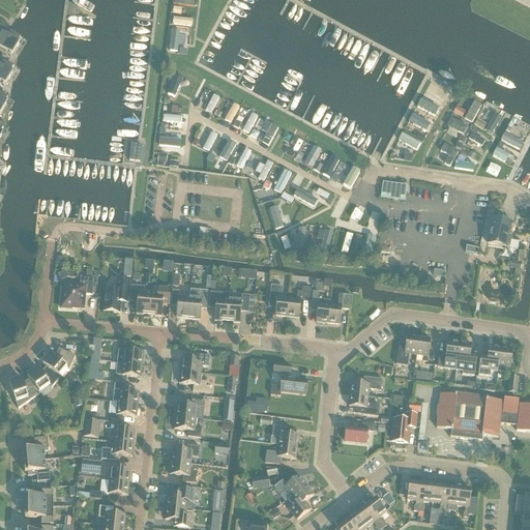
[(513,16),(526,21),(529,10),(529,6),(519,3),(513,16)]
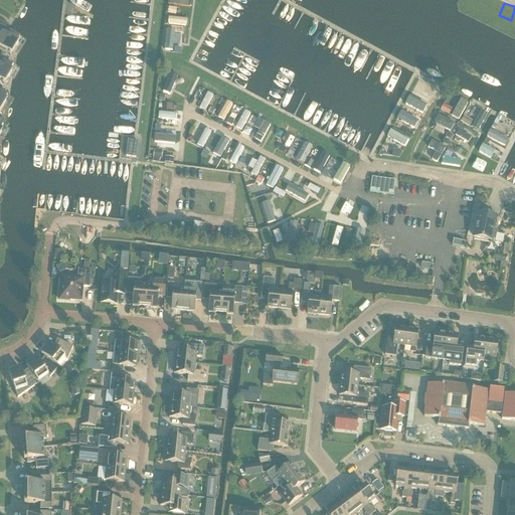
[(165,22),(184,25),(186,16),(174,14),(176,5),(168,4),(165,22)]
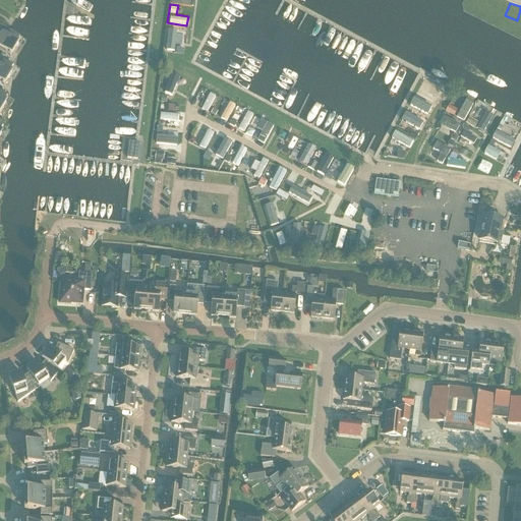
[(16,42),(19,37),(0,24),(0,33),(2,34),(0,37),(0,48),(10,54),(9,56),(10,56),(18,44),(16,42)]
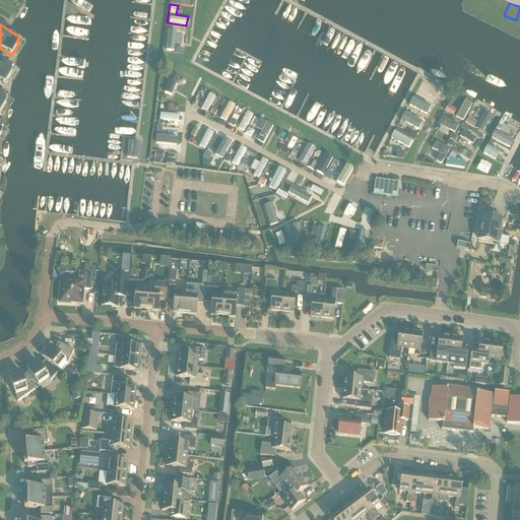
[(170,51),(182,51),(182,33),(171,31),(170,51)]
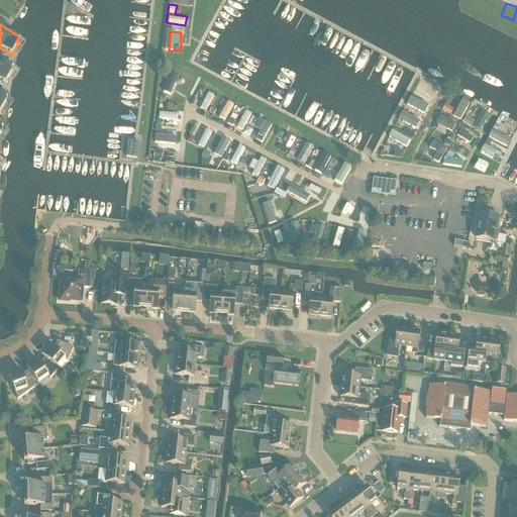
[(0,80),(4,83),(3,85),(11,73),(9,71),(13,66),(0,57),(0,80)]
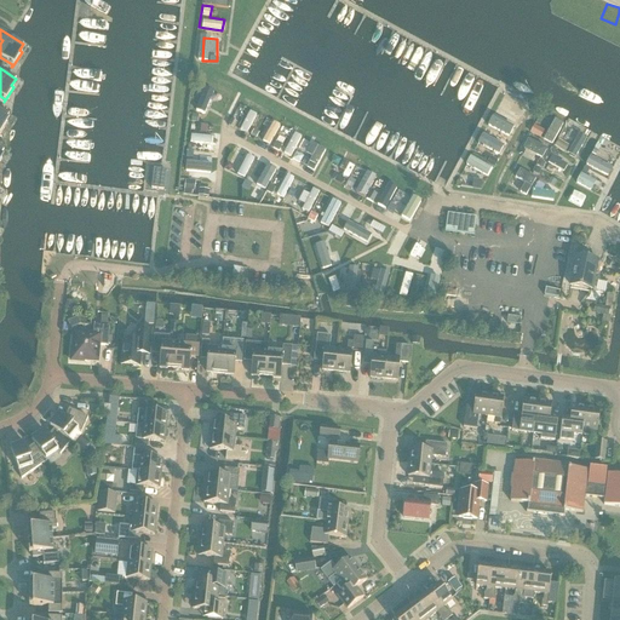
[(208,89),(205,98),(199,96),(194,110),(205,114),(213,90),(208,89)]
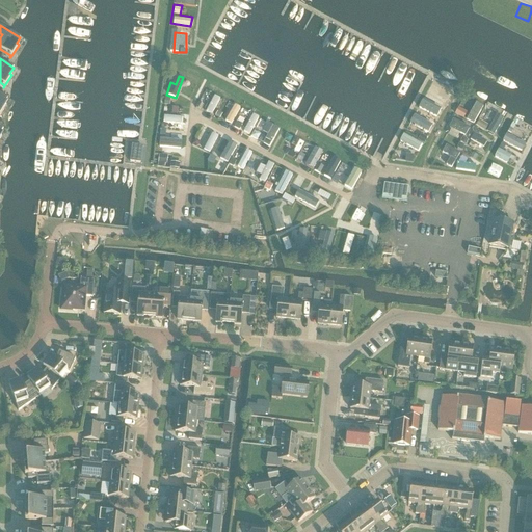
[(435,89),(432,94),(443,99),(448,89),(435,82),(432,87),(435,89)]
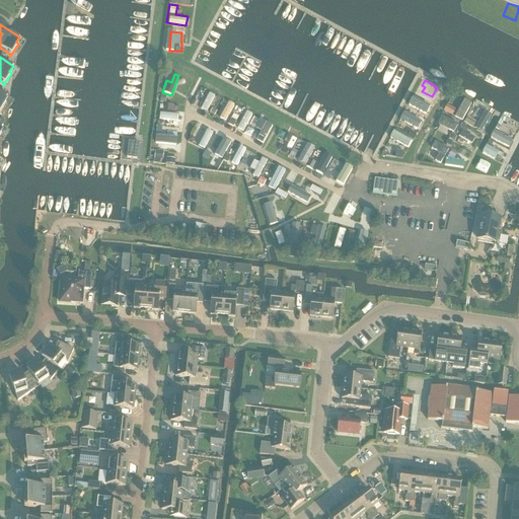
[(199,106),(206,110),(215,94),(208,90),(199,106)]
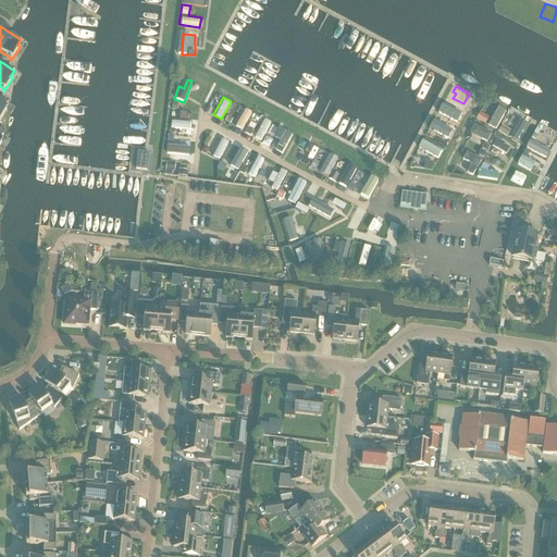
[(437,109),(455,119),(459,111),(442,101),(437,109)]
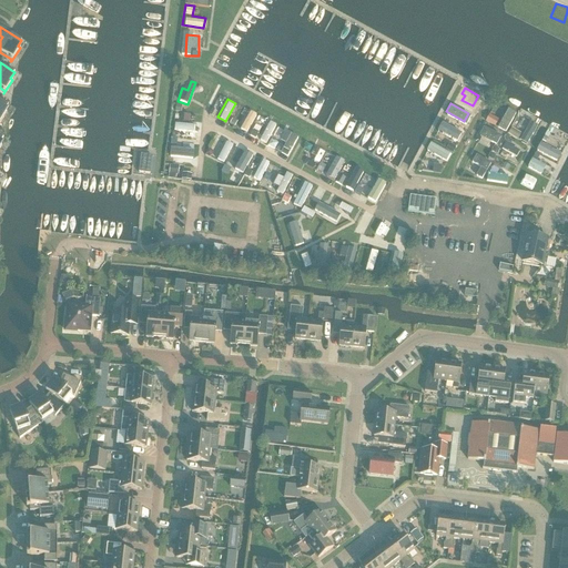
[(505,131),(516,111),(507,107),(496,125),(505,131)]
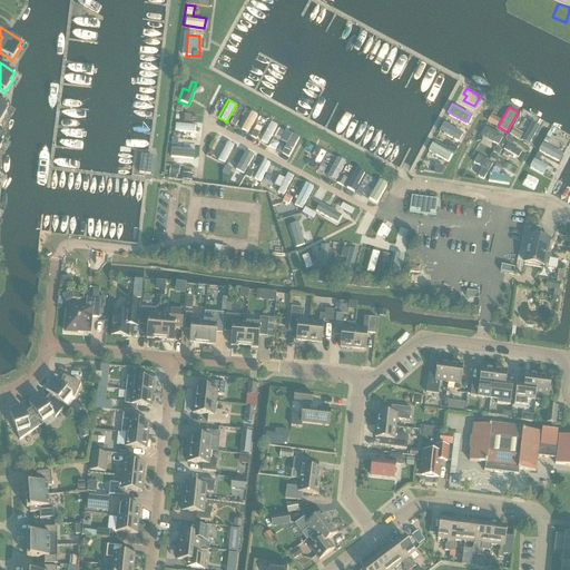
[(239,127),(247,131),(257,114),(249,109),(239,127)]
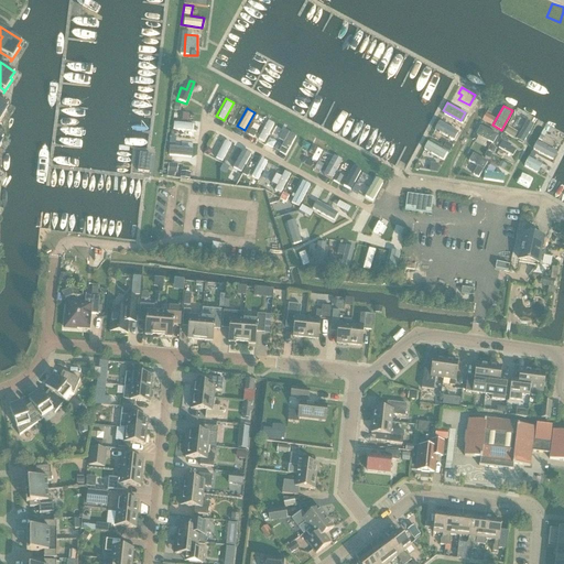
[(490,123),(494,116),(484,111),(480,119),(490,123)]
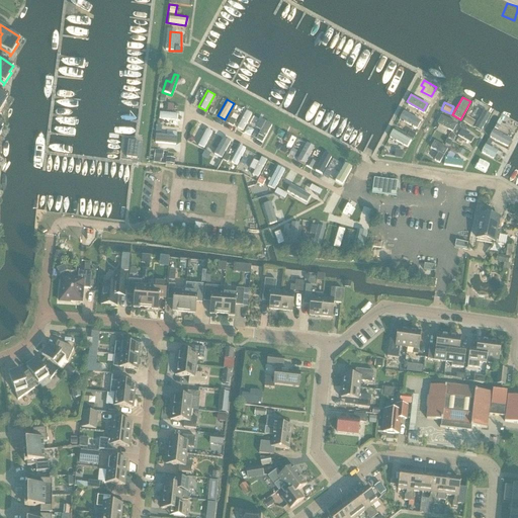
[(245,108),(236,126),(243,131),(252,112),(245,108)]
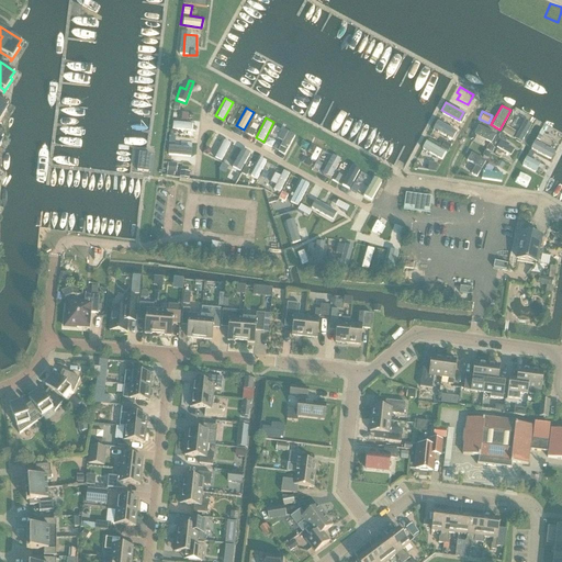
[(171,121),(171,132),(192,131),(192,120),(171,121)]
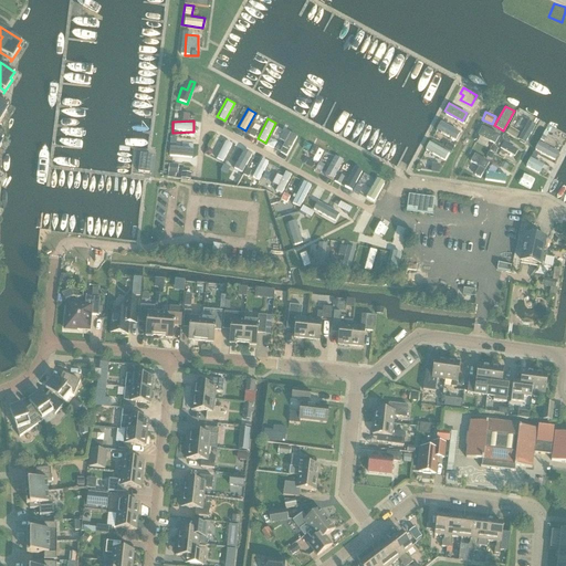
[(454,139),(461,126),(457,123),(453,128),(440,121),(436,129),(454,139)]
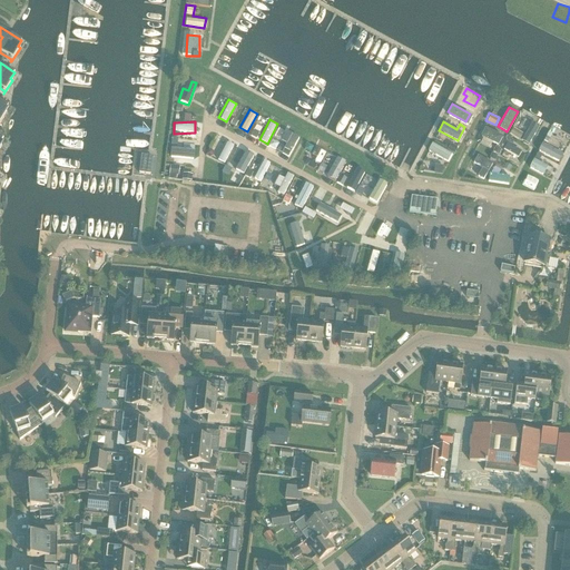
[(518,138),(522,131),(513,126),(509,133),(518,138)]
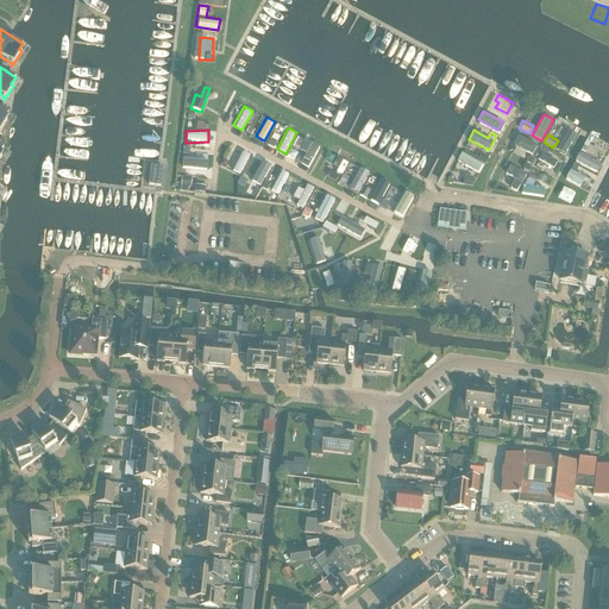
[(564,151),(573,139),(569,136),(559,148),(564,151)]
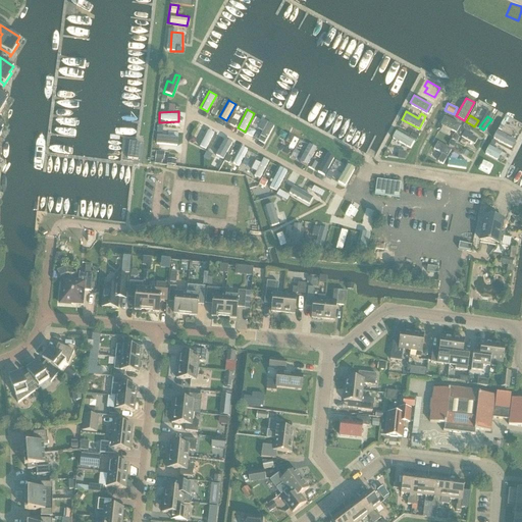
[(440,125),(458,134),(461,126),(444,118),(440,125)]
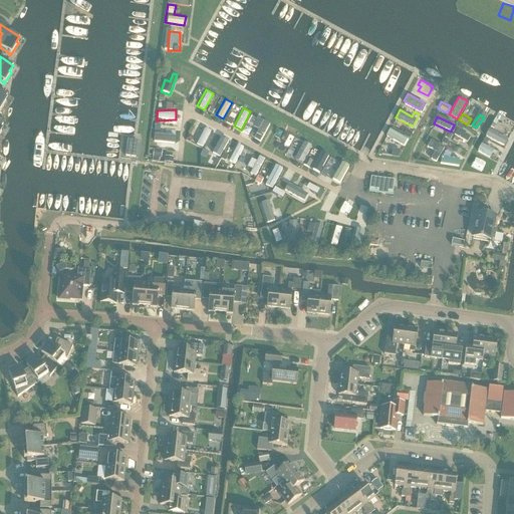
[(261,135),(267,122),(260,119),(254,132),(261,135)]
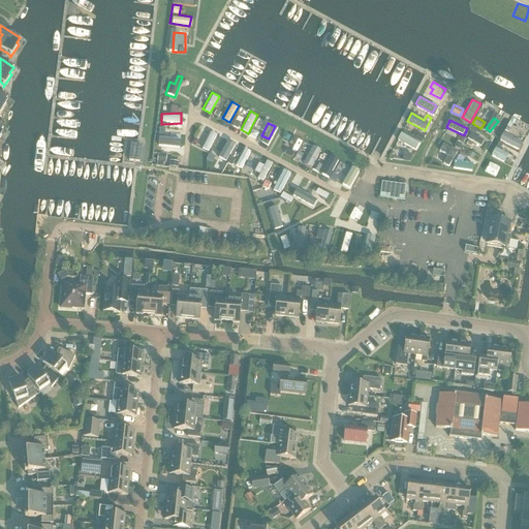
[(181,147),(179,129),(170,130),(173,148),(181,147)]
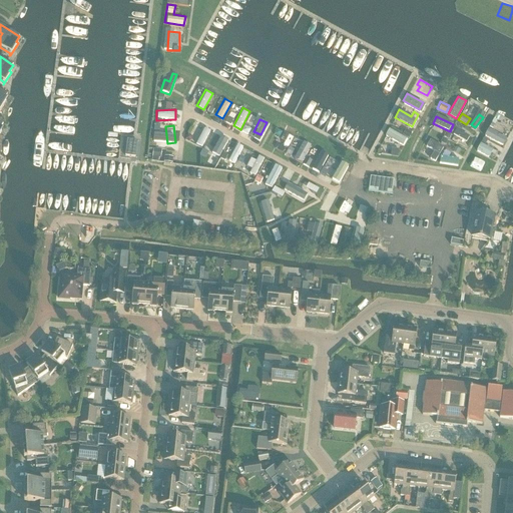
[(201,126),(196,144),(203,146),(208,128),(201,126)]
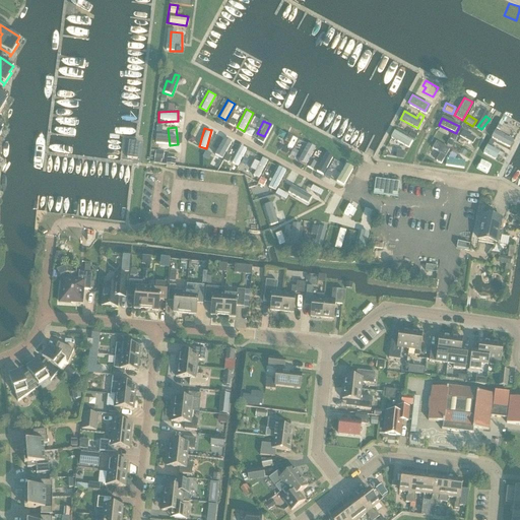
[(490,136),(509,148),(513,140),(495,128),(490,136)]
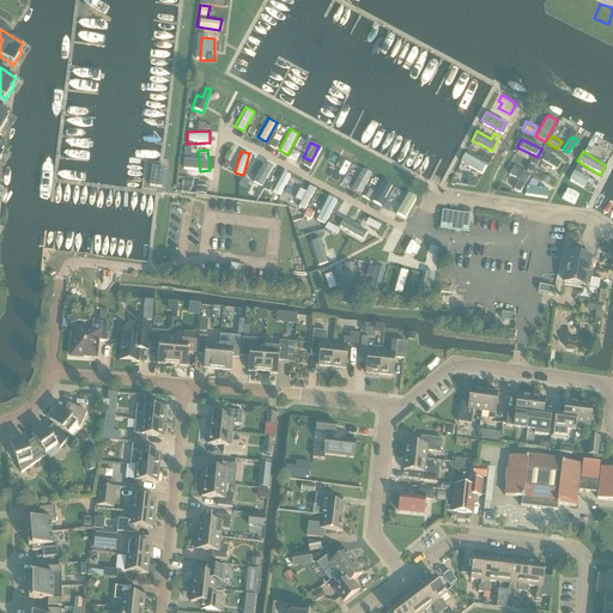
[(558,168),(560,161),(544,153),(540,161),(558,168)]
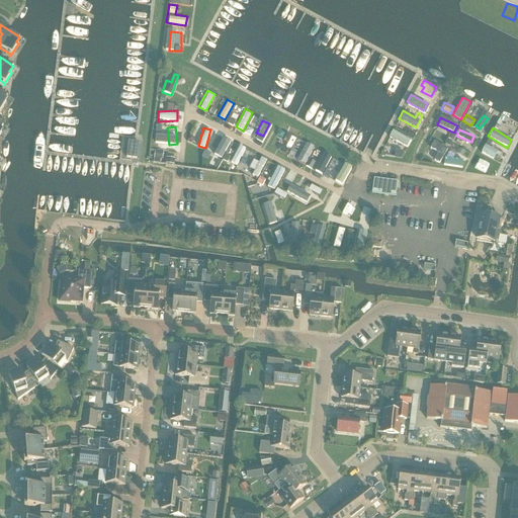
[(391,139),(407,146),(410,139),(395,132),(391,139)]
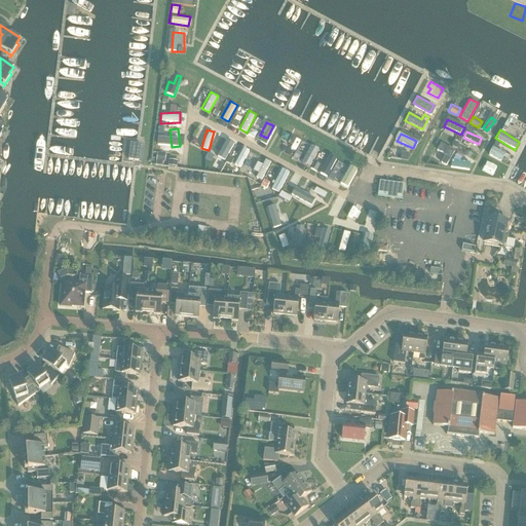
[(220,148),(226,154),(235,144),(229,139),(220,148)]
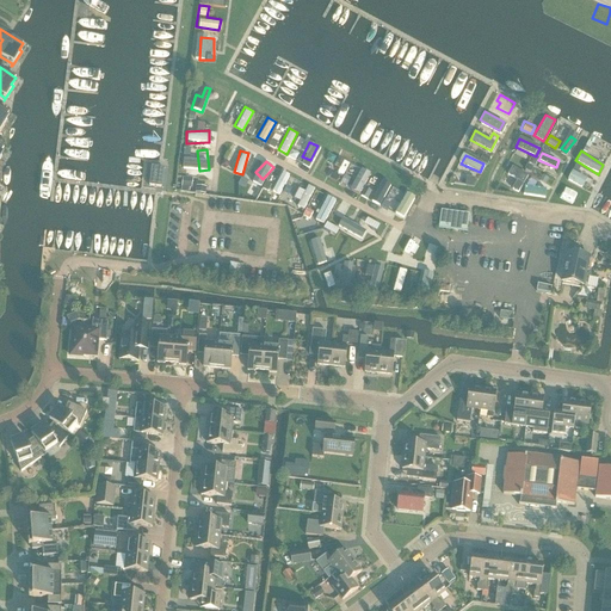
[(510,189),(518,192),(528,173),(510,164),(506,173),(514,178),(510,189)]
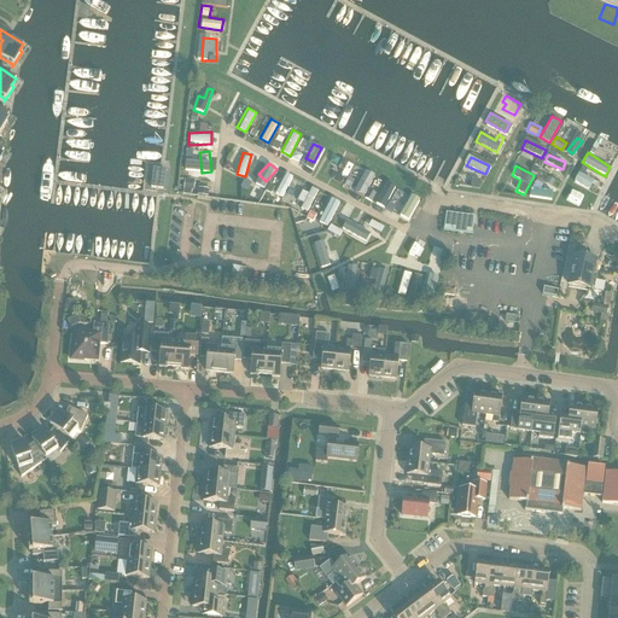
[(354,188),(365,193),(374,173),(363,168),(354,188)]
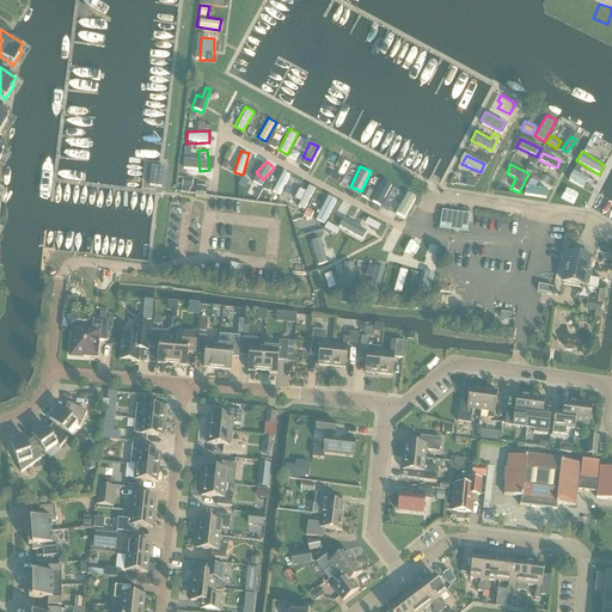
[(161,188),(164,169),(152,167),(150,187),(161,188)]
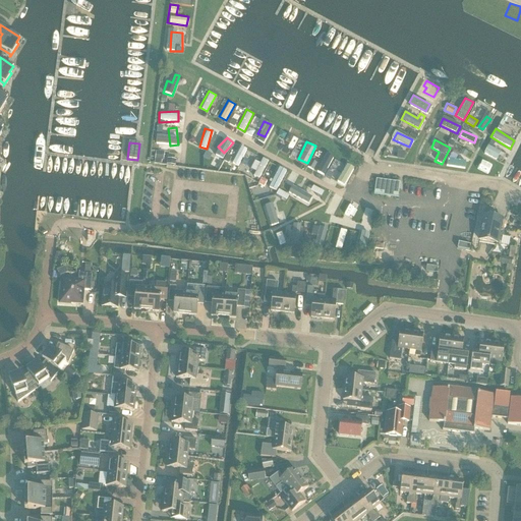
[(482,151),(495,159),(500,151),(487,142),(482,151)]
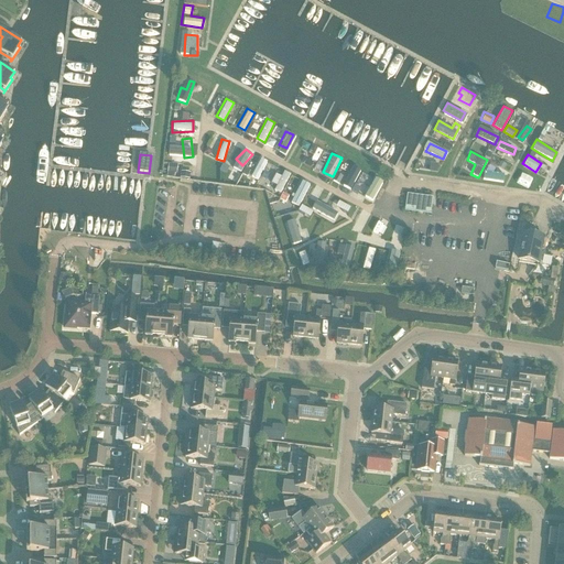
[(261,158),(253,173),(263,177),(271,162),(261,158)]
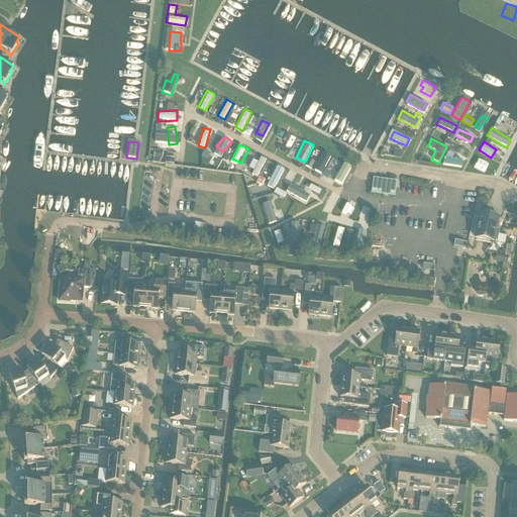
[(293,146),(286,151),(290,157),(296,152),(293,146)]
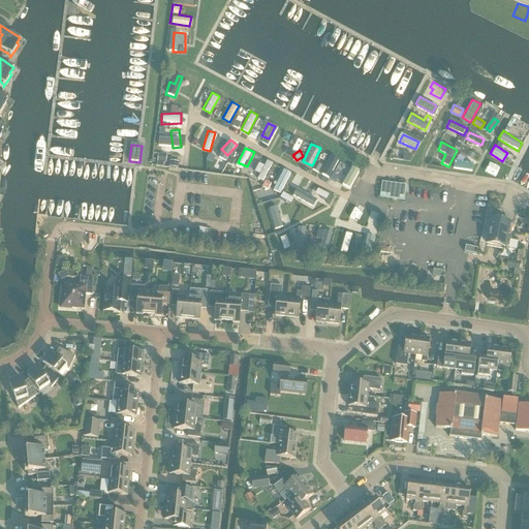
[(466,158),(466,151),(456,151),(455,169),(471,170),(472,158),(466,158)]
